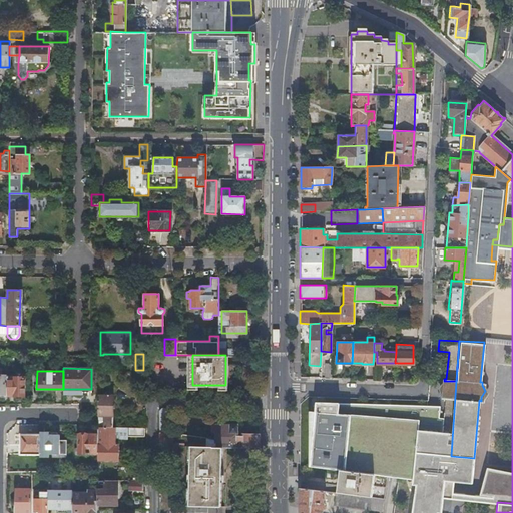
[(7,396),(28,396),(28,377),(7,377),(7,394),(7,396)]
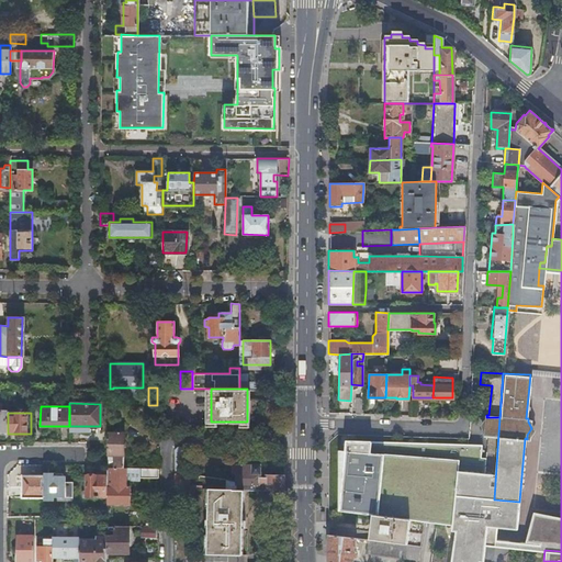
[(499,417),(486,417),(486,418),(482,424),(485,430),(484,434),(498,434),(499,417)]
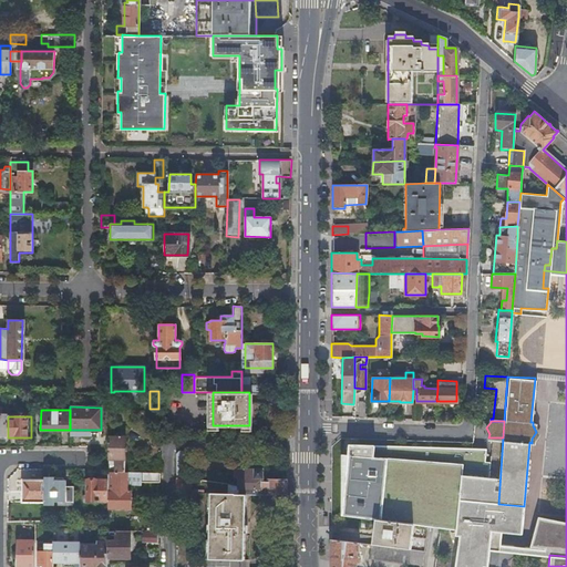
[(107,471),(124,471),(124,436),(109,436),(107,457),(107,471)]
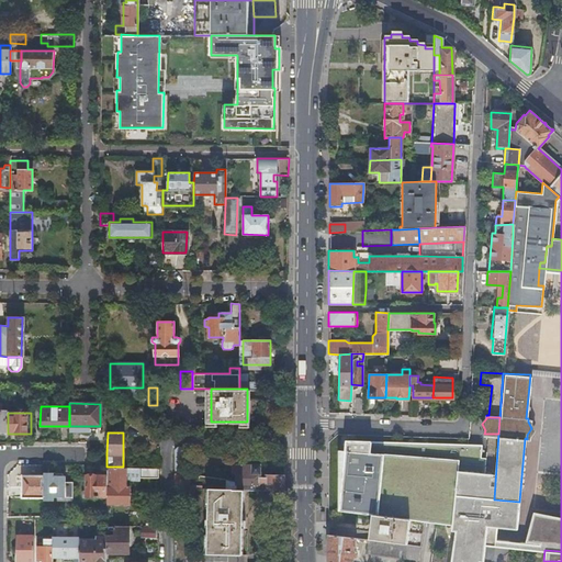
[(498,434),(484,434),(484,435),(487,436),(485,461),(480,461),(482,441),(393,440),(347,439),(347,449),(341,449),(338,510),(373,516),(393,518),(411,520),(424,521),(452,526),(449,561),(483,561),(484,559),(479,558),(480,535),(481,535),(482,527),(517,530),(519,502),(494,499),(498,434)]
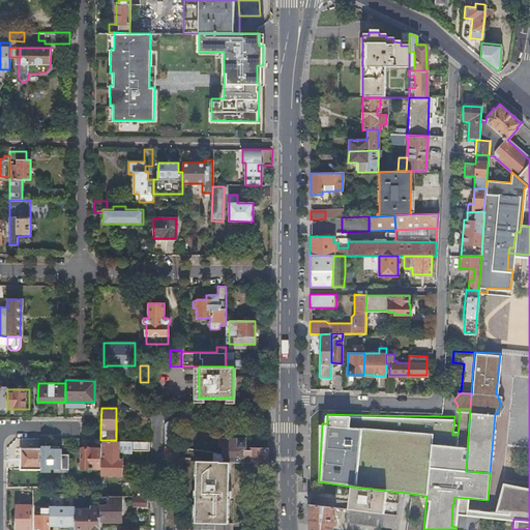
[(165,423),(165,445),(174,446),(173,420),(168,420),(165,423)]
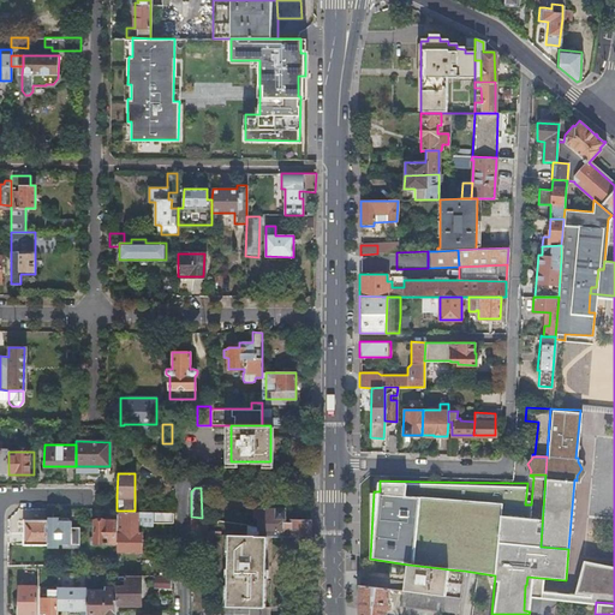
[(284,521),(285,521),(285,515),(284,515),(284,508),(275,508),(254,508),(254,518),(258,518),(258,526),(258,527),(284,529),(284,521)]
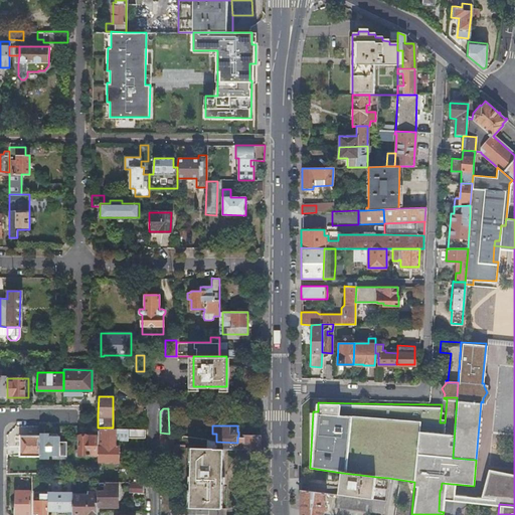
[(115,441),(115,427),(113,427),(98,427),(98,432),(98,436),(98,454),(98,460),(118,461),(118,446),(117,446),(117,445),(116,445),(116,441),(115,441)]
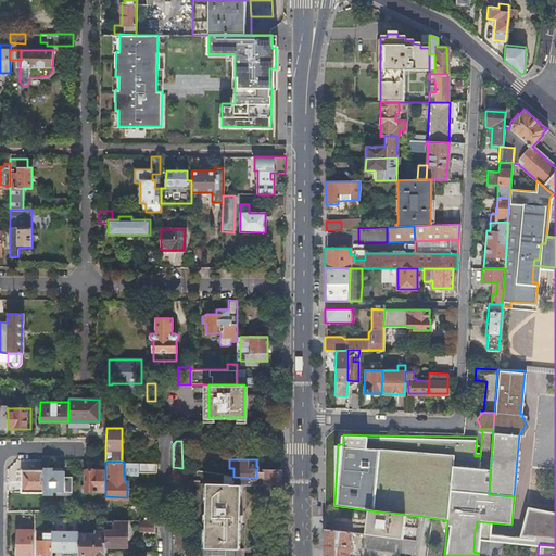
[(155,471),(155,463),(138,463),(137,471),(155,471)]
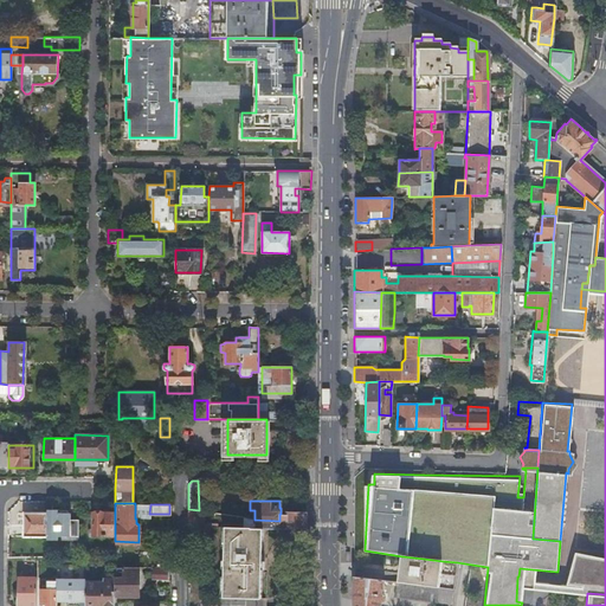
[(199,510),(188,509),(188,526),(199,526),(199,510)]
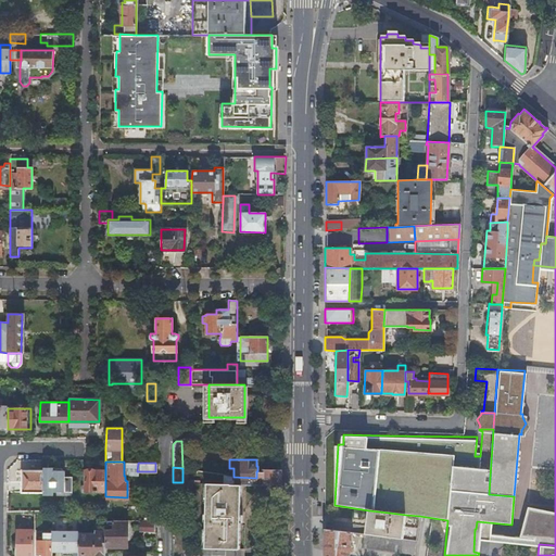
[(85,490),(105,490),(105,470),(96,469),(85,469),(85,490)]
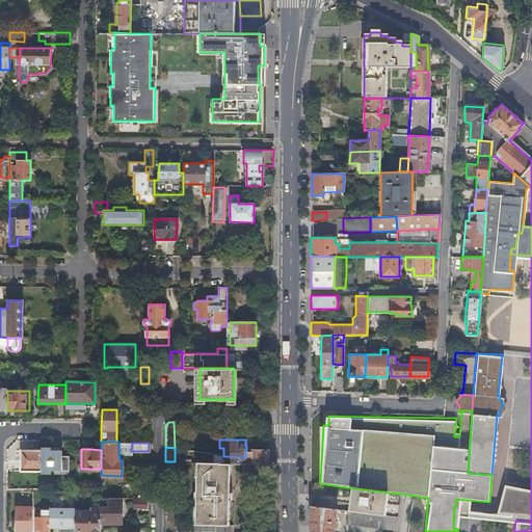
[(268,463),(269,450),(253,449),(250,451),(246,451),(245,451),(245,457),(223,456),(223,462),(231,463),(259,463),(268,463)]
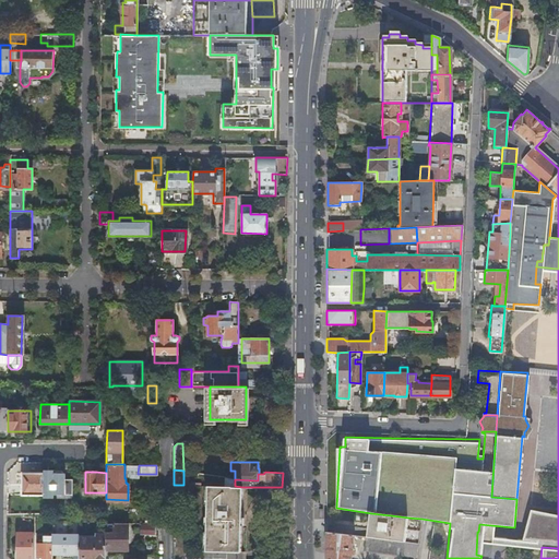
[(44,495),(44,473),(23,473),(23,494),(44,495)]
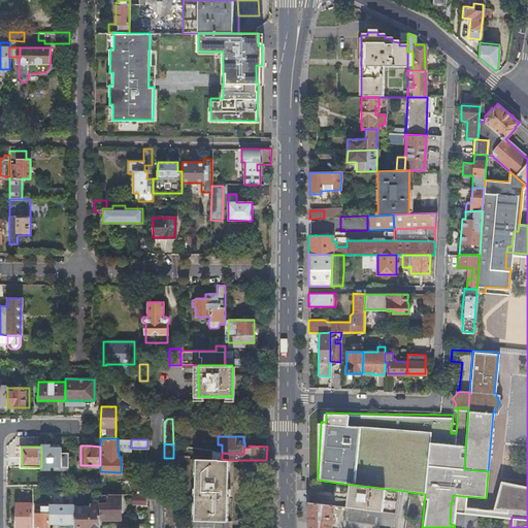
[(61,447),(41,447),(41,467),(61,467),(68,467),(68,452),(61,452),(61,447)]
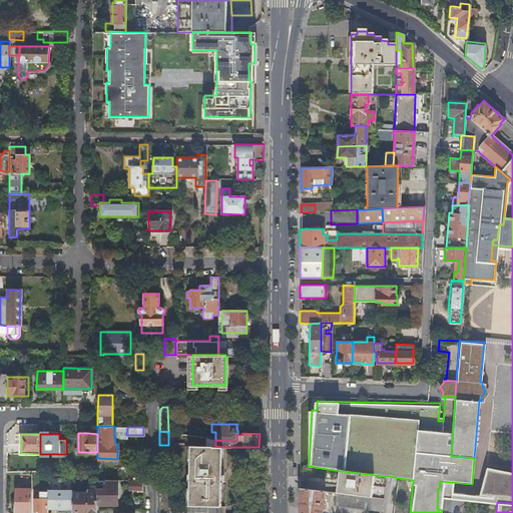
[(215,446),(189,446),(188,505),(220,506),(222,447),(215,446)]
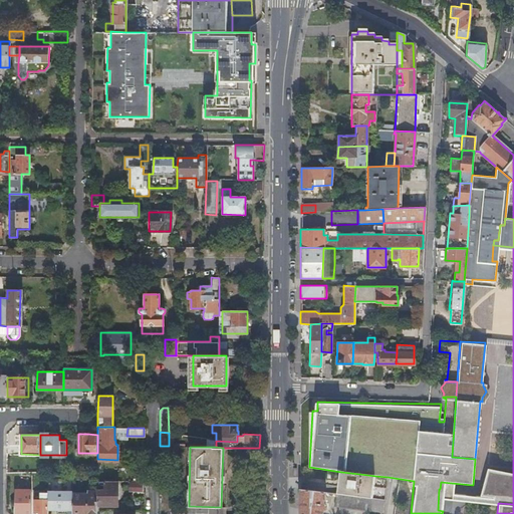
[(372,498),(375,476),(359,474),(341,472),(338,494),(372,498)]
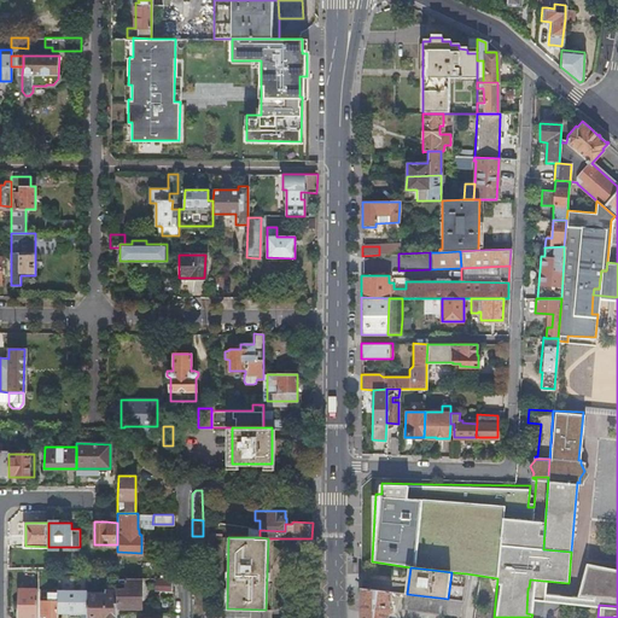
[(140,607),(140,578),(117,578),(117,589),(117,607),(140,607)]
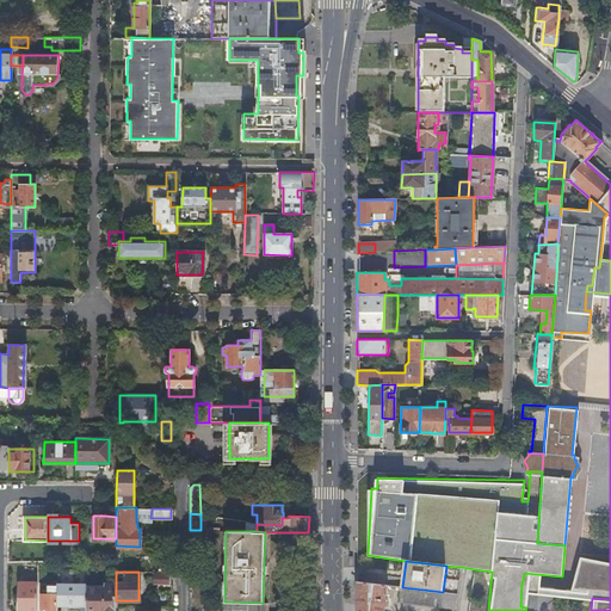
[(387,585),(356,581),(356,597),(356,610),(383,610),(384,605),(387,605),(387,602),(384,602),(387,585)]
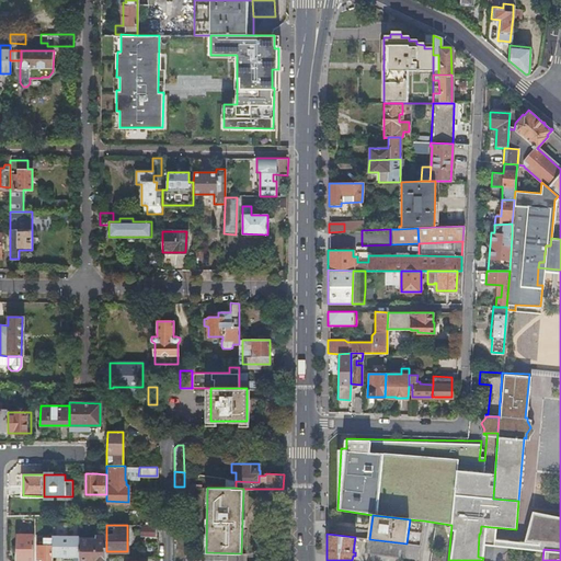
[(33,560),(34,535),(18,535),(18,550),(14,549),(14,560),(33,560)]
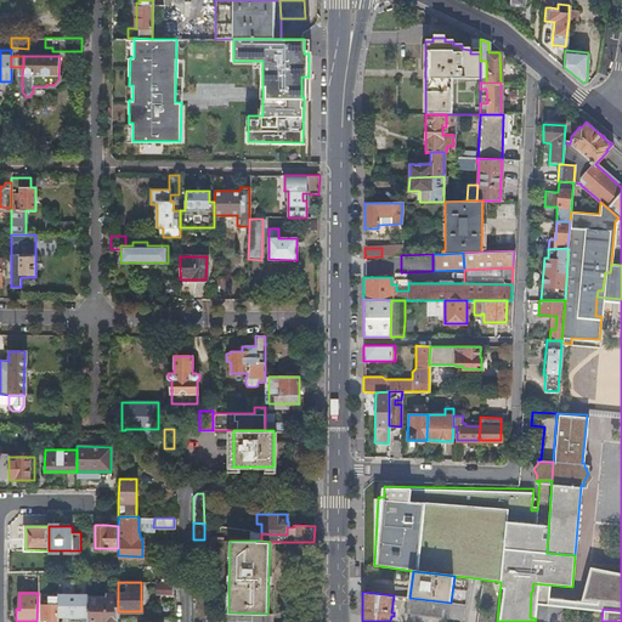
[(117,621),(118,611),(118,593),(106,593),(106,597),(88,597),(88,617),(86,621),(117,621)]
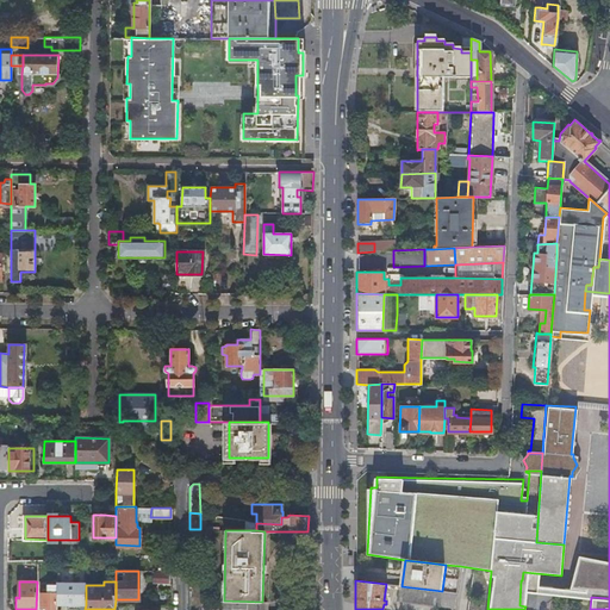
[(86,585),(86,583),(57,583),(57,584),(57,605),(86,605),(86,585)]
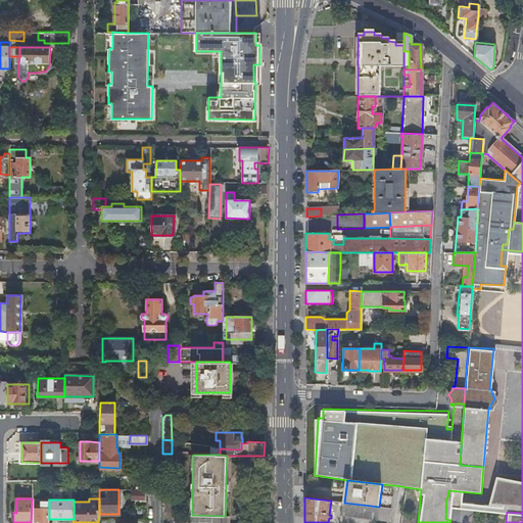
[(48,522),(49,519),(49,501),(42,501),(42,509),(35,509),(35,520),(40,521),(39,522),(48,522)]
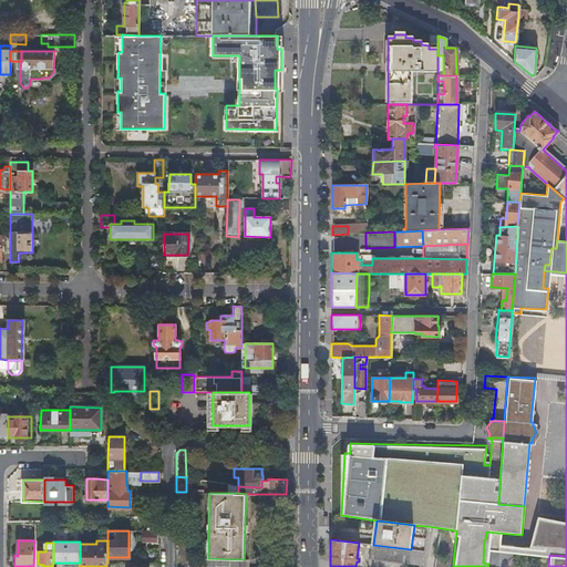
[(409,565),(411,549),(373,545),(370,544),(369,559),(409,565)]
